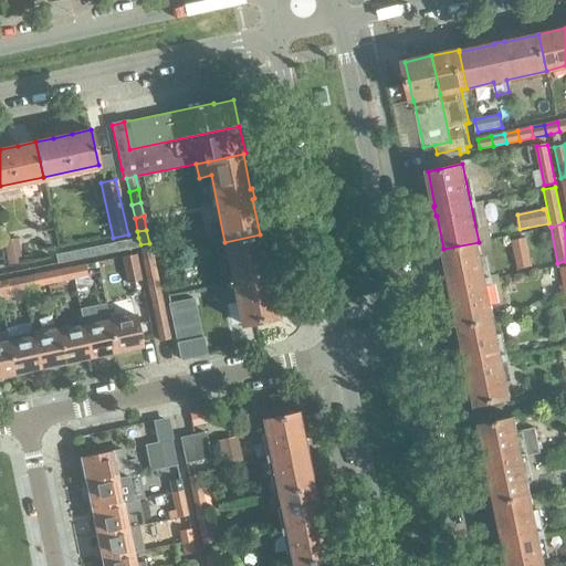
[(260,234),(224,242),(242,325),(278,317),(270,281),(271,280),(269,270),(268,270),(260,234)]
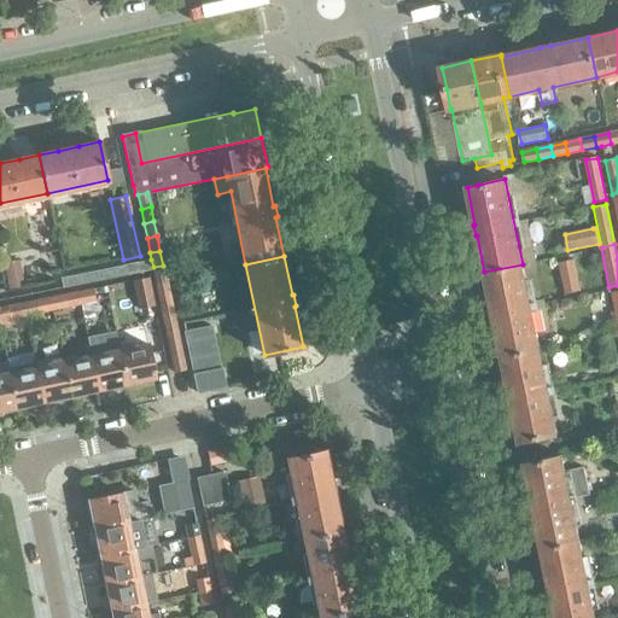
[(572,260),(560,262),(565,292),(566,293),(582,291),(576,258),(572,260)]
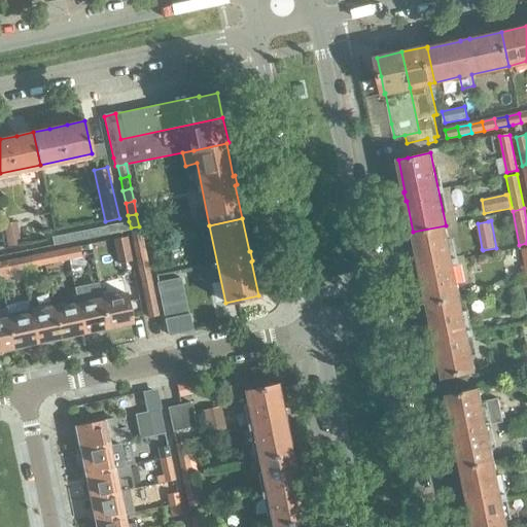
[(129,221),(118,223),(120,233),(131,231),(131,227),(129,221)]
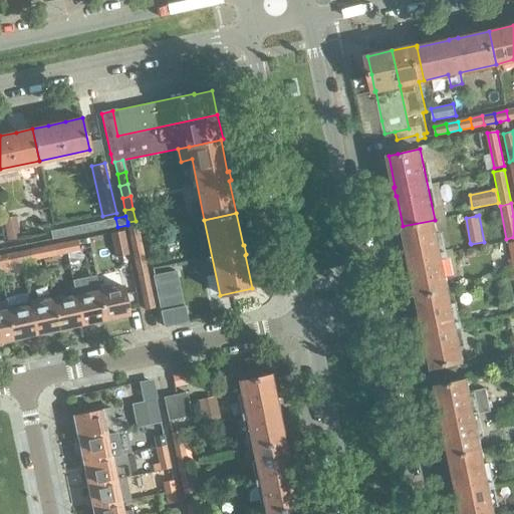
[(115,218),(104,220),(106,229),(117,227),(115,218)]
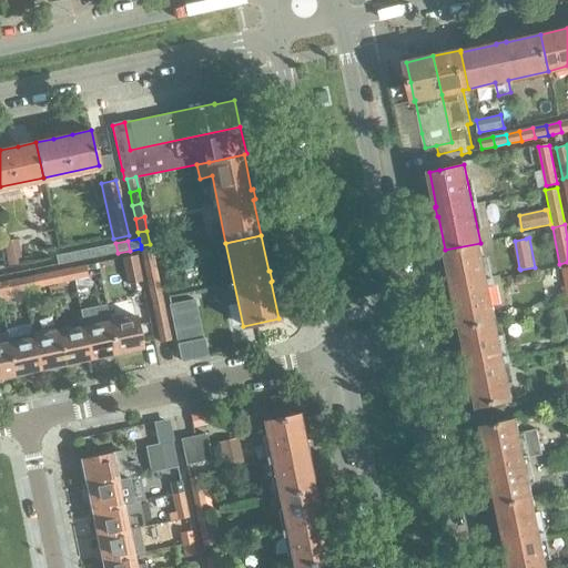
[(115,243),(104,245),(107,255),(118,253),(115,243)]
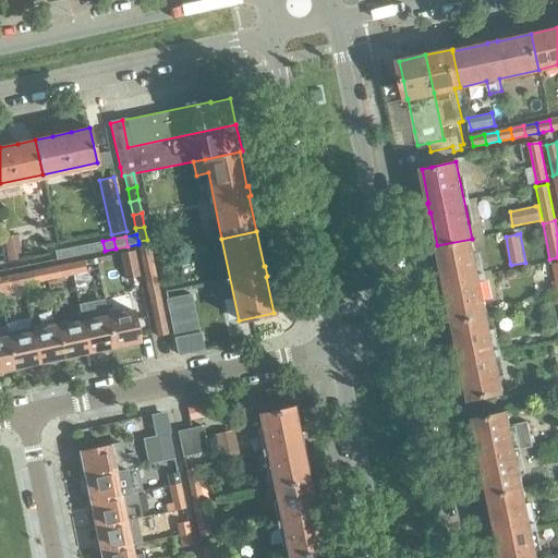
[(472,239),(437,245),(445,279),(444,279),(445,289),(447,289),(453,322),(488,315),(485,301),(497,299),(492,276),(481,278),(472,239)]
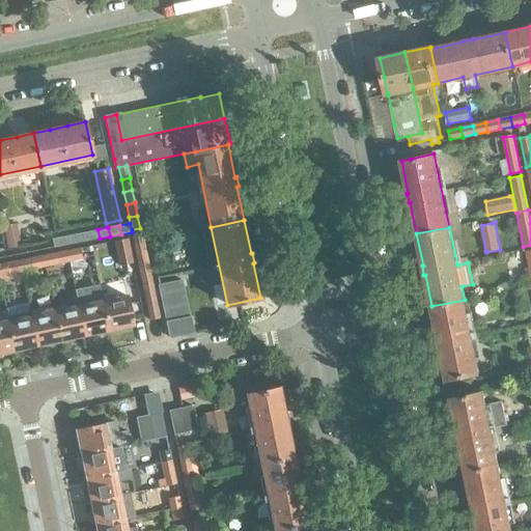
[(140,228),(132,229),(132,232),(134,243),(142,241),(140,228)]
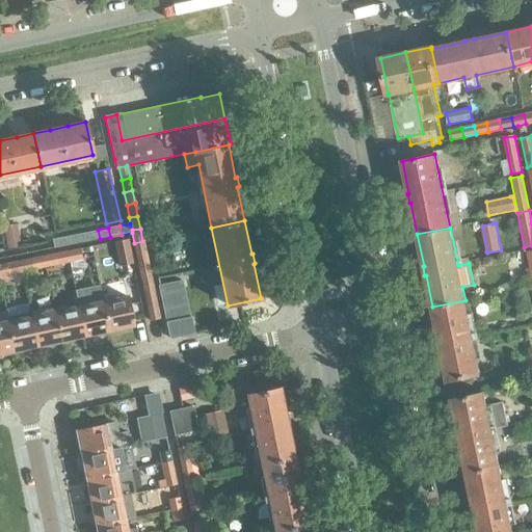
[(98,230),(86,232),(88,241),(100,239),(98,230)]
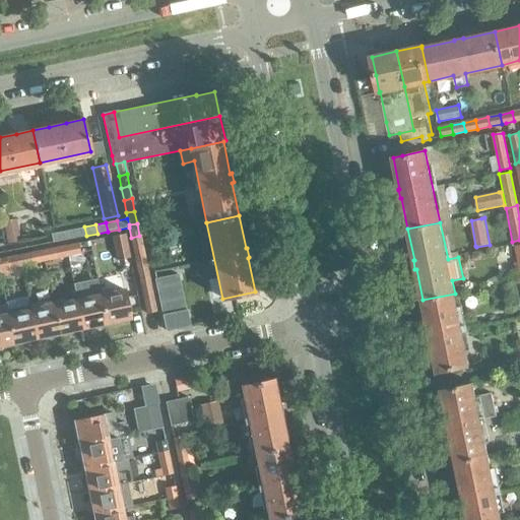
[(84,226),(73,230),(75,238),(86,236),(84,226)]
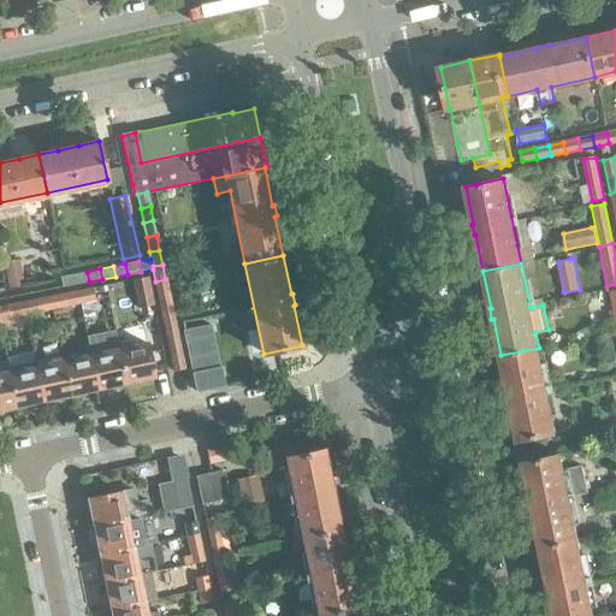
[(87,272),(75,274),(77,285),(89,282),(87,272)]
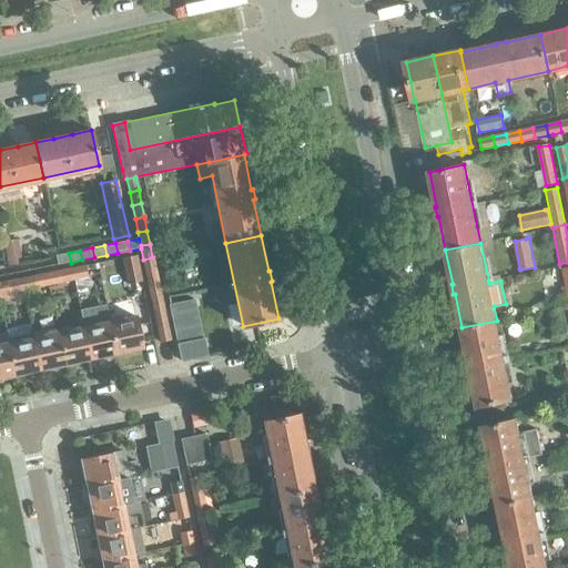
[(69,253),(56,255),(58,265),(71,263),(69,253)]
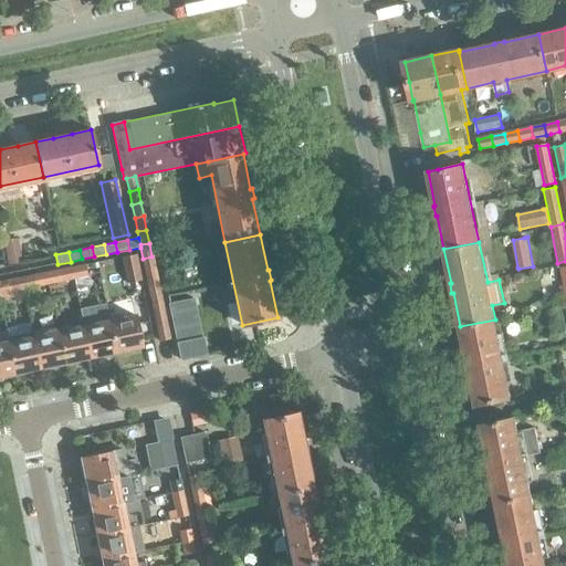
[(134,254),(122,258),(128,284),(139,281),(134,254)]
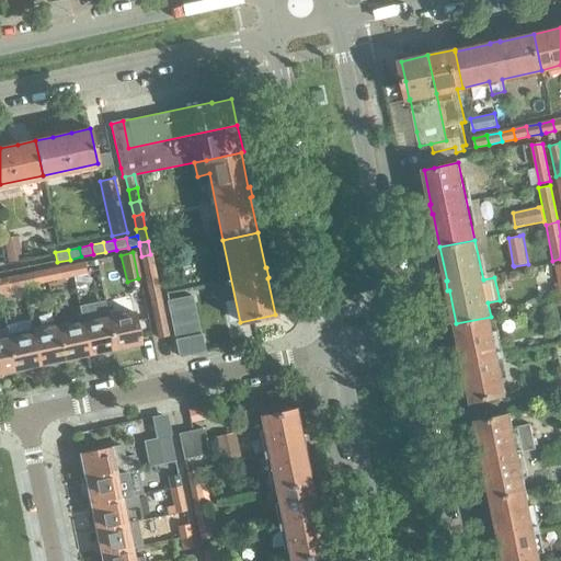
[(150,254),(141,256),(145,270),(153,267),(150,254)]
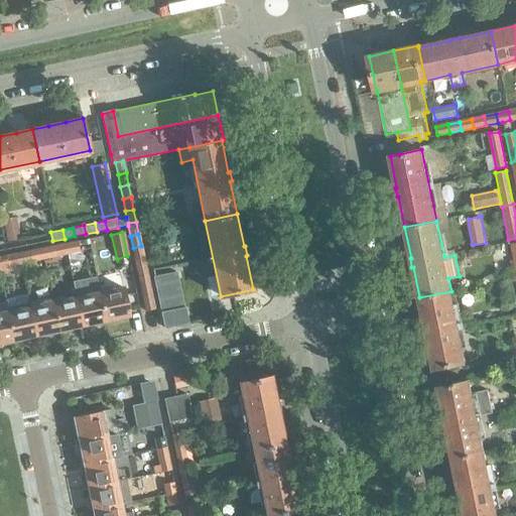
[(79,241),(65,244),(67,254),(81,251),(79,241)]
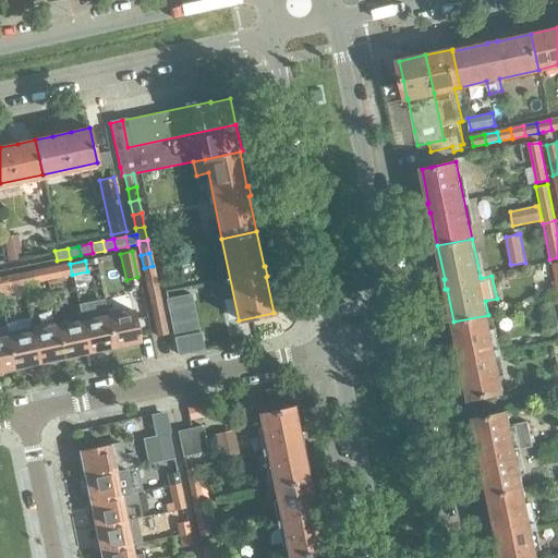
[(70,264),(58,266),(60,277),(72,275),(70,264)]
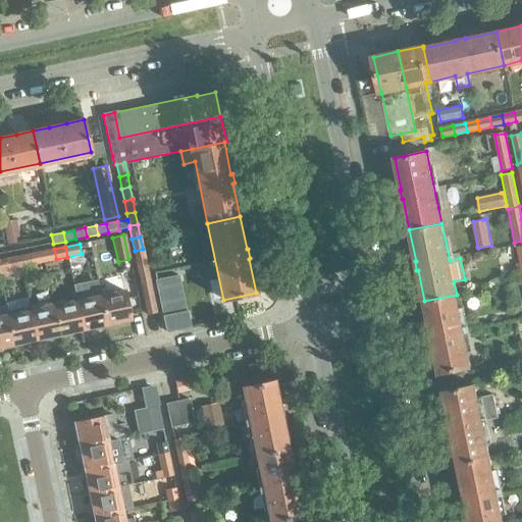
[(54,249),(33,254),(35,264),(56,259),(54,249)]
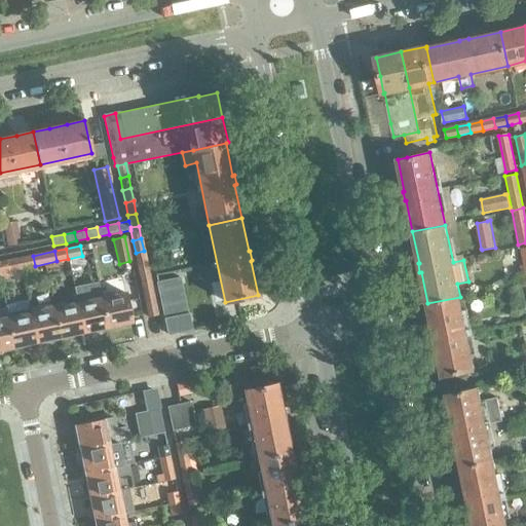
[(144,251),(136,253),(138,266),(147,264),(144,251)]
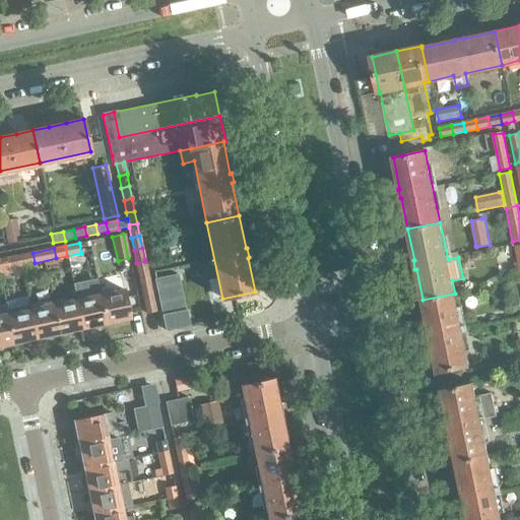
[(33,253),(19,256),(21,265),(35,263),(33,253)]
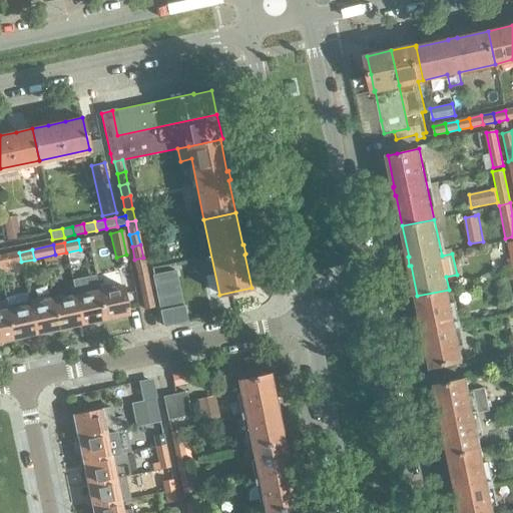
[(19,252),(7,254),(10,265),(21,262),(19,252)]
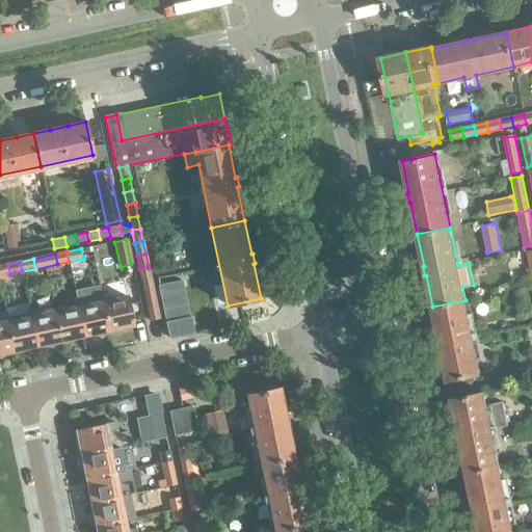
[(149,267),(139,269),(142,282),(151,281),(149,267)]
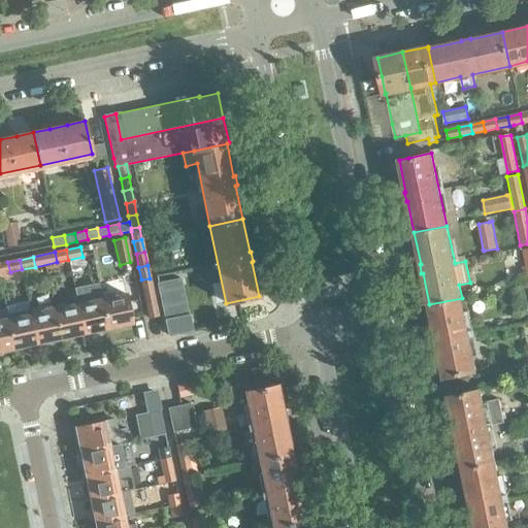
[(180,277),(157,283),(160,295),(184,290),(180,277)]
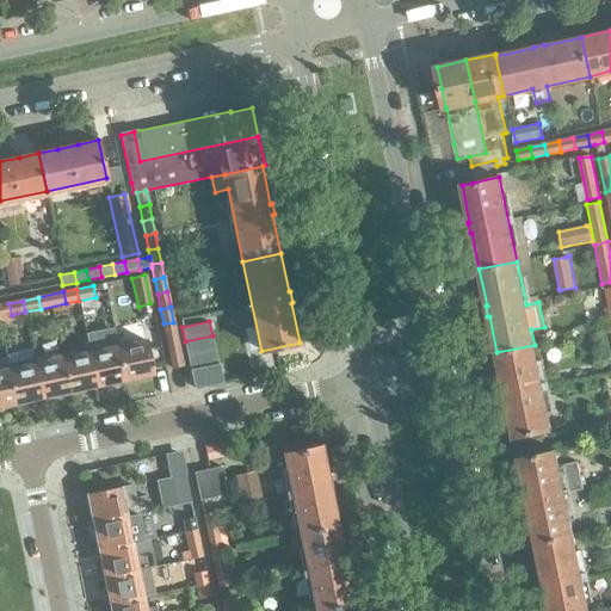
[(173,322),(164,323),(167,339),(177,337),(173,322)]
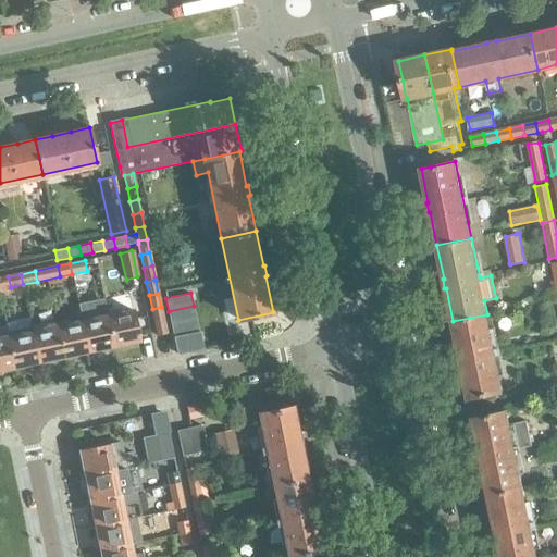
[(161,307),(152,309),(155,322),(164,321),(161,307)]
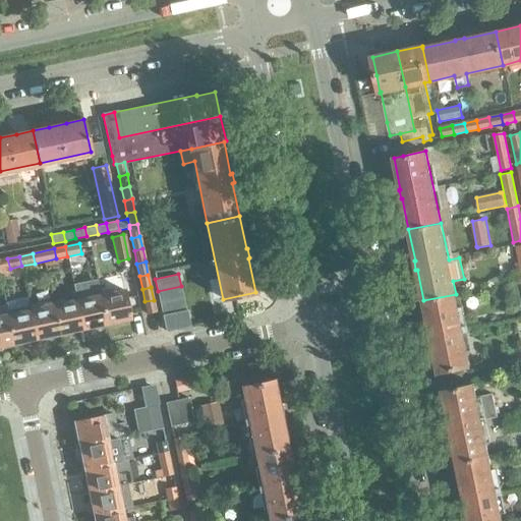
[(124,291),(101,296),(107,327),(119,324),(118,321),(120,321),(130,319),(124,291)]
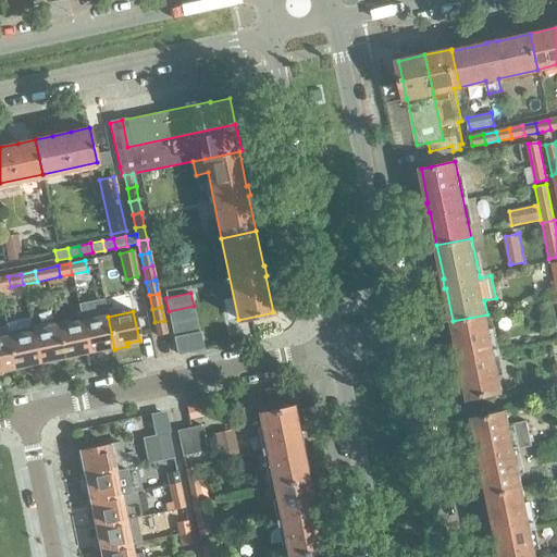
[(90,312),(81,313),(83,321),(89,351),(99,349),(101,348),(101,351),(114,349),(108,317),(93,320),(90,312)]
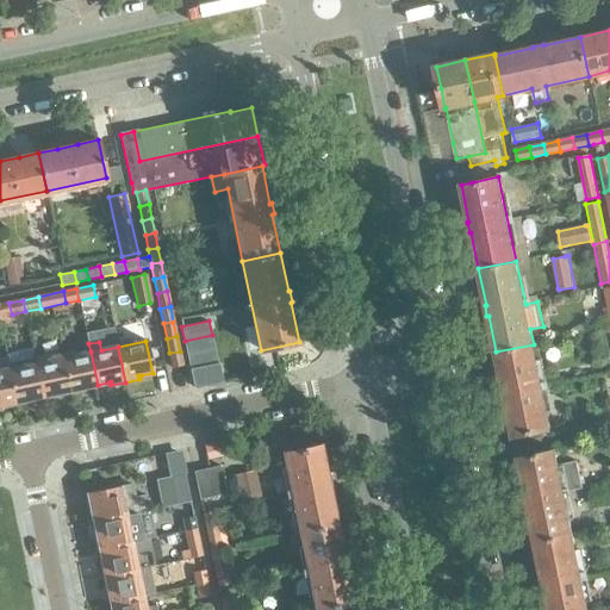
[(534,344),(496,352),(503,388),(502,388),(504,399),(505,399),(514,436),(551,428),(534,344)]
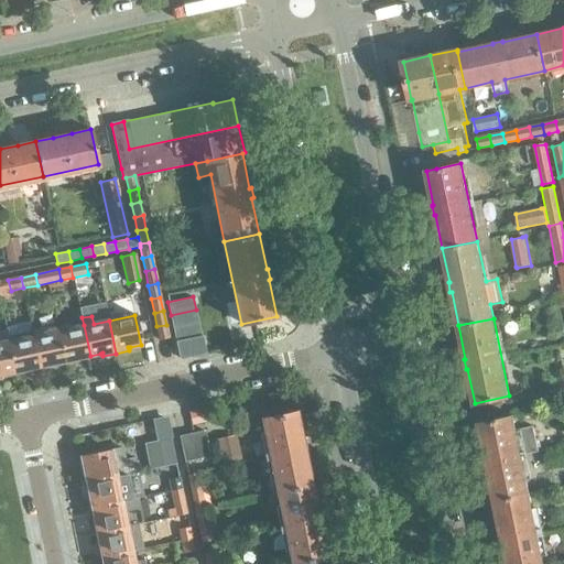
[(30,322),(6,327),(8,340),(15,375),(29,371),(28,369),(30,368),(39,366),(31,329),(30,322)]
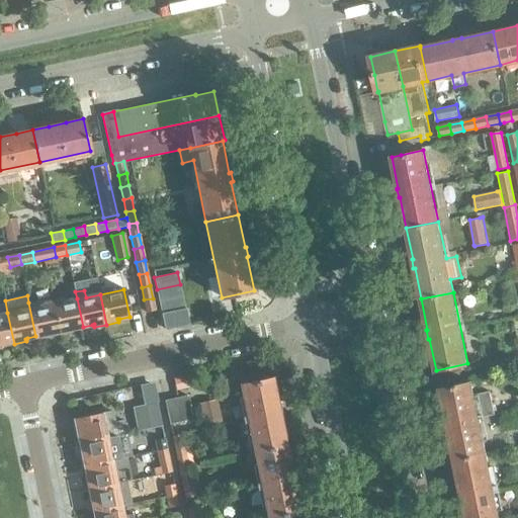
[(50,298),(28,303),(35,336),(46,334),(49,334),(49,337),(60,334),(54,304),(51,305),(50,298)]
